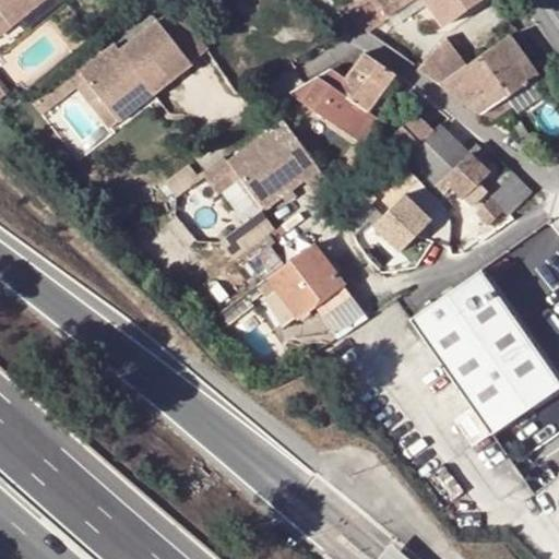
[(0,0),(0,19),(2,16),(11,27),(43,0),(0,0)]
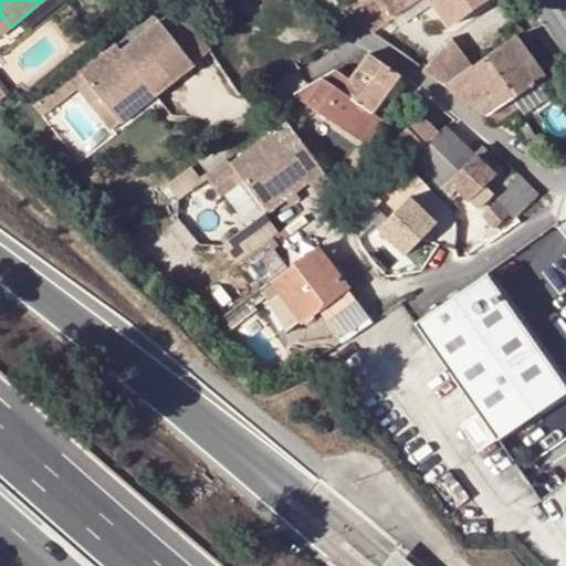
[(373,29),(384,22),(417,0),(431,0),(449,25),(485,0),(365,0),(355,10),(373,29)]
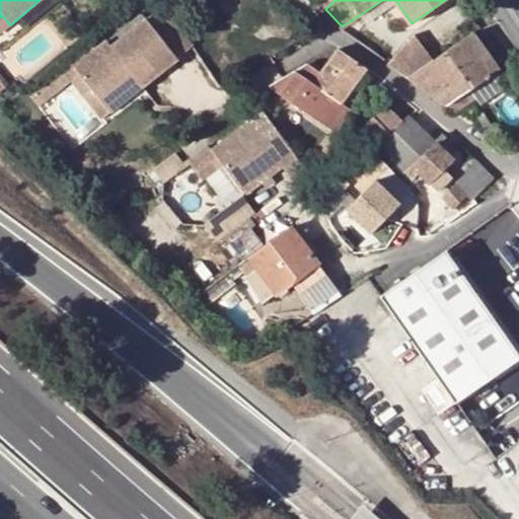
[(154,25),(182,57),(195,46),(167,13),(154,25)]
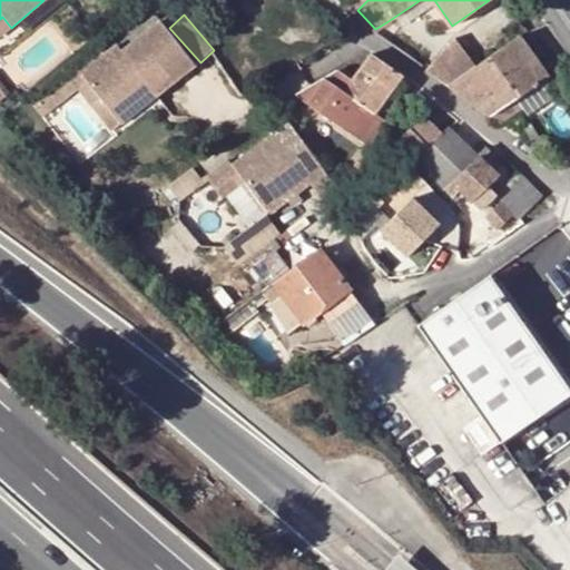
[(2,17),(0,19),(0,35),(10,28),(2,17)]
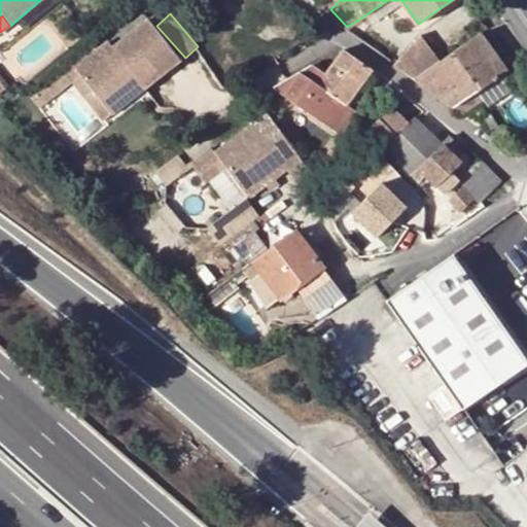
[(176,61),(144,20),(123,38),(109,48),(104,42),(91,54),(72,68),(104,108),(136,82),(141,89),(176,61)]
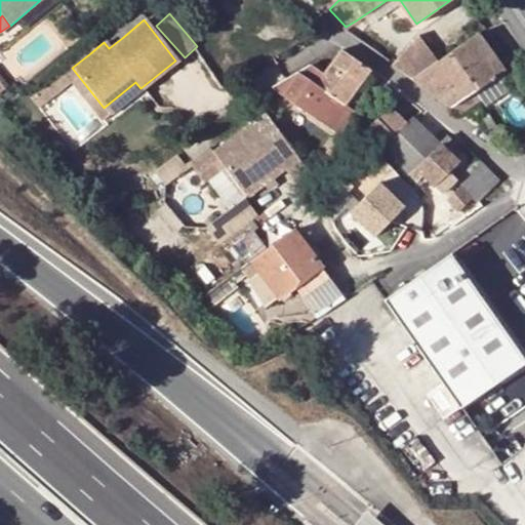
[(356,21),(346,27),(358,37),(365,29),(356,21)]
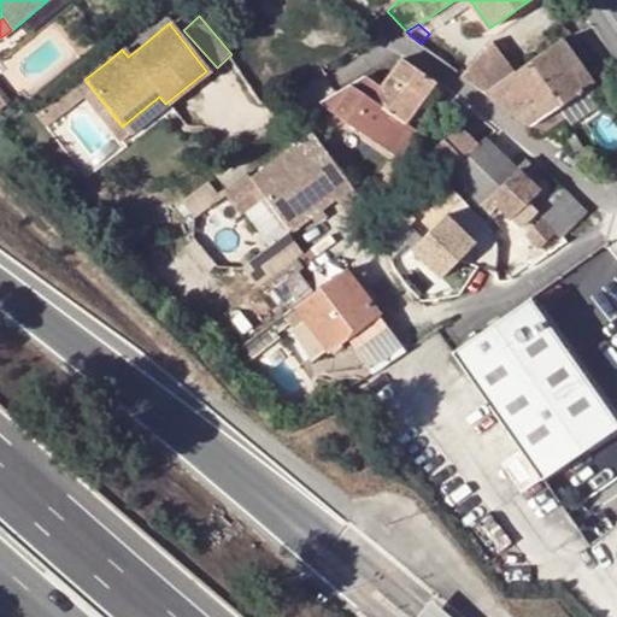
[(563,36),(529,59),(560,106),(593,83),(563,36)]
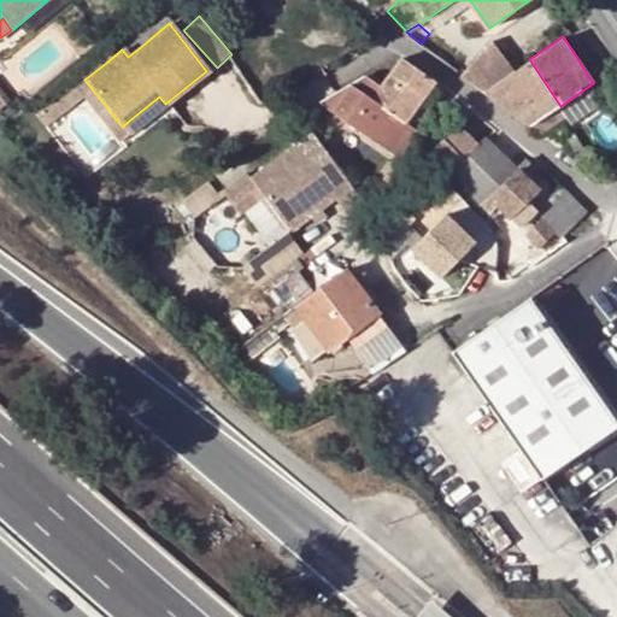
[(137,37),(122,50),(128,57),(144,45),(137,37)]
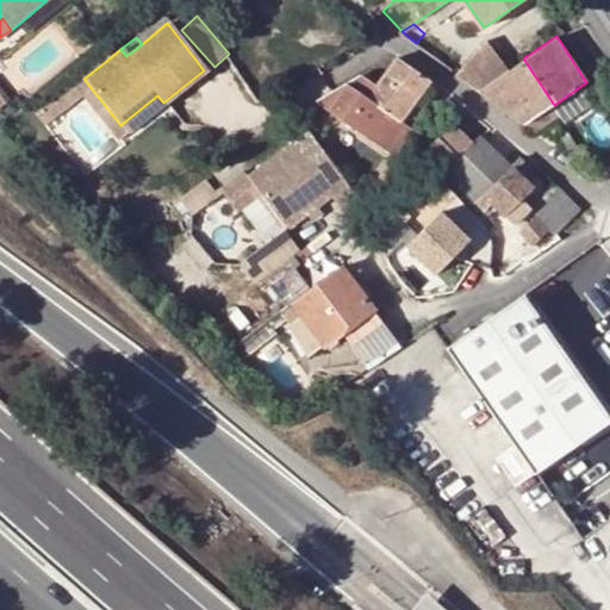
[(489,38),(455,72),(479,89),(509,68),(489,38)]
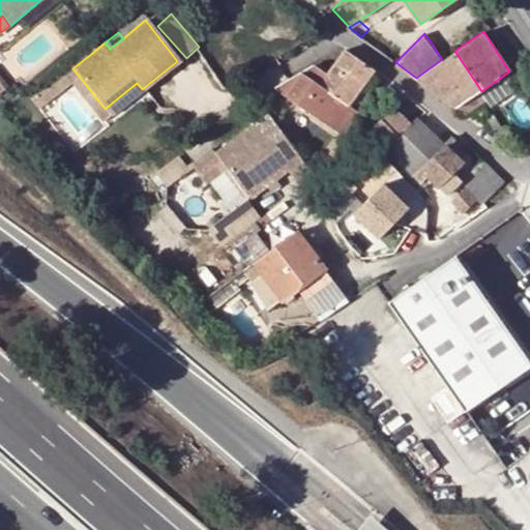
[(377,69),(347,50),(328,74),(318,65),(306,71),(277,89),(339,129),(355,107),(352,104),(377,69)]
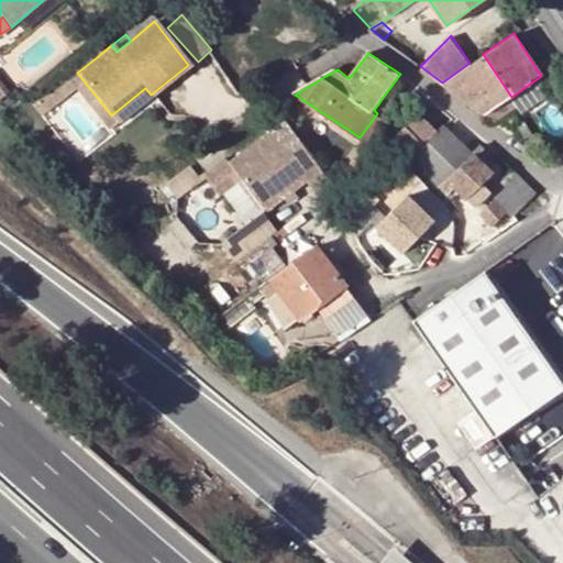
[(483,54),(442,83),(486,113),(511,97),(483,54)]
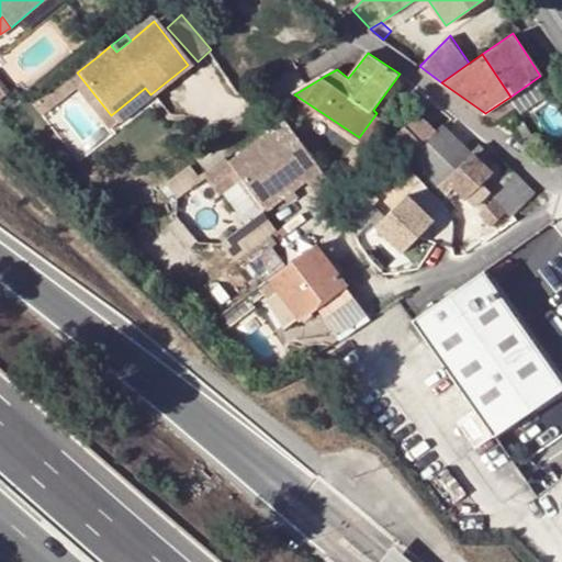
[(145,88),(111,115),(117,123),(150,94),(145,88)]
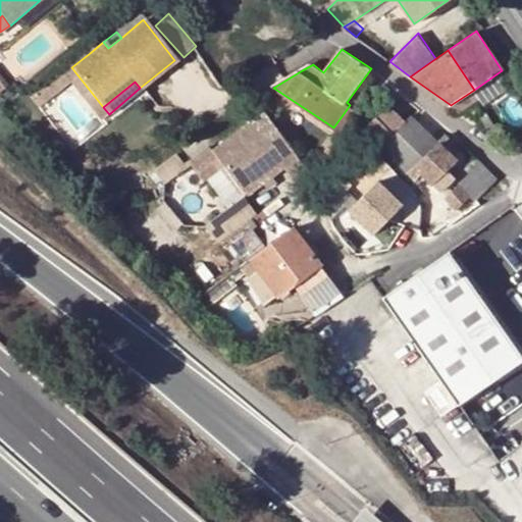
[(451,105),(461,112),(480,99),(474,90),(451,105)]
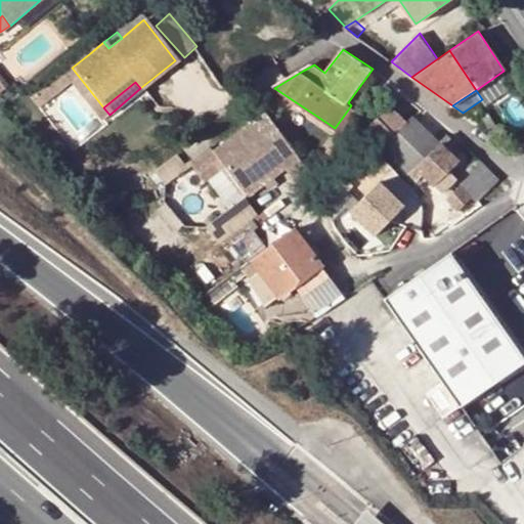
[(382,144),(405,122),(389,106),(365,127),(382,144)]
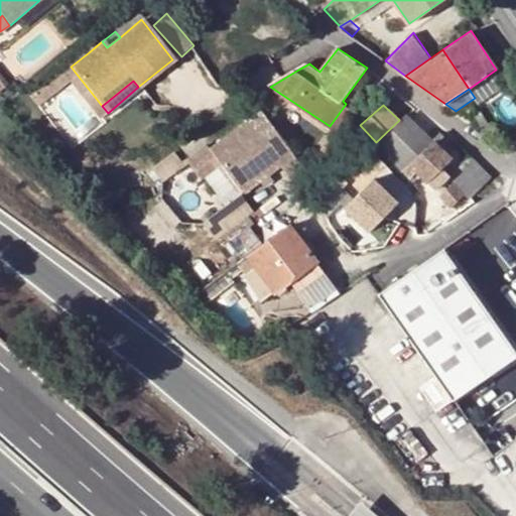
[(295,154),(264,110),(212,146),(209,142),(188,156),(201,174),(222,159),(244,190),(295,154)]
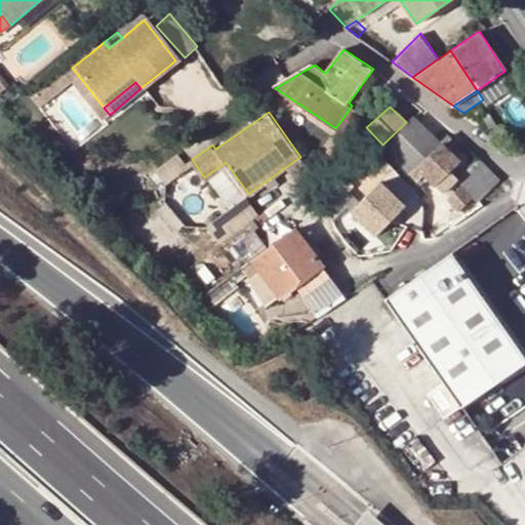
[(482,116),(490,132),(498,128),(490,113),(482,116)]
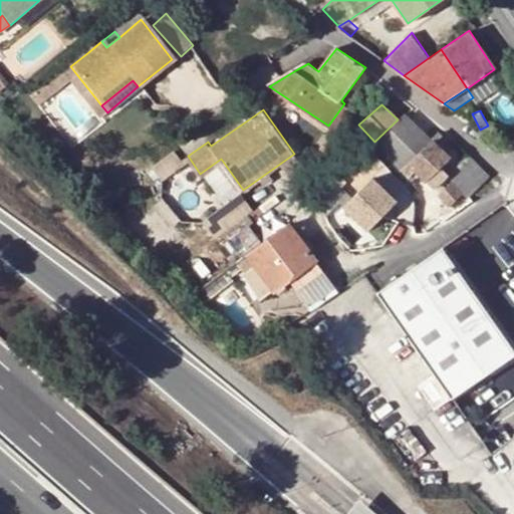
[(409,163),(416,170),(427,182),(451,158),(439,147),(431,139),(406,113),(398,119),(374,142),(402,169),(409,163)]
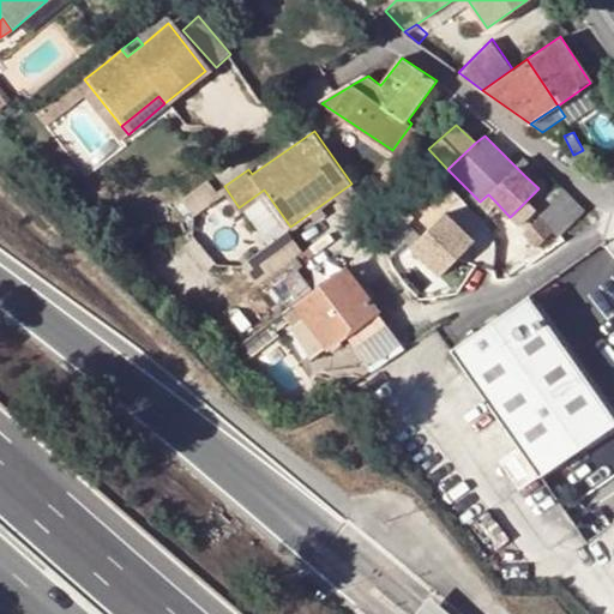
[(515,166),(524,175),(533,167),(523,158),(515,166)]
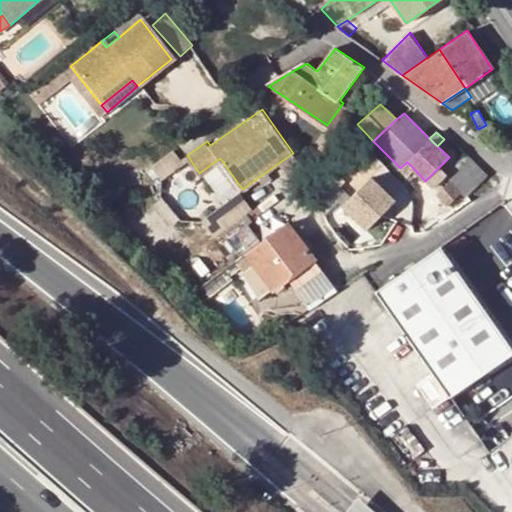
[(488,177),(467,155),(447,174),(467,195),(488,177)]
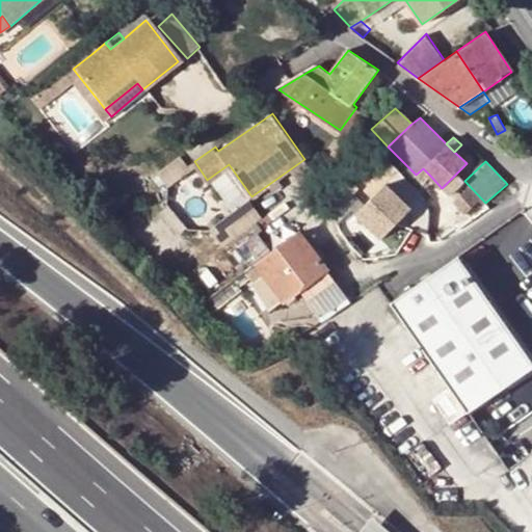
[(423,168),(416,175),(423,183),(430,176),(423,168)]
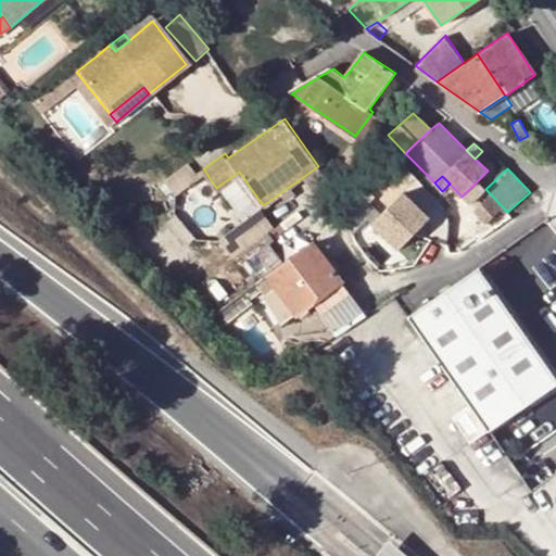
[(404,192),(369,225),(397,253),(431,219),(404,192)]
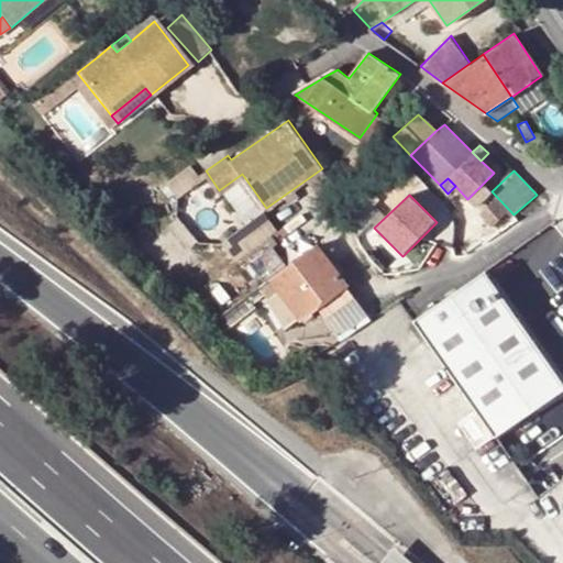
[(506,212),(493,201),(479,216),(492,228),(506,212)]
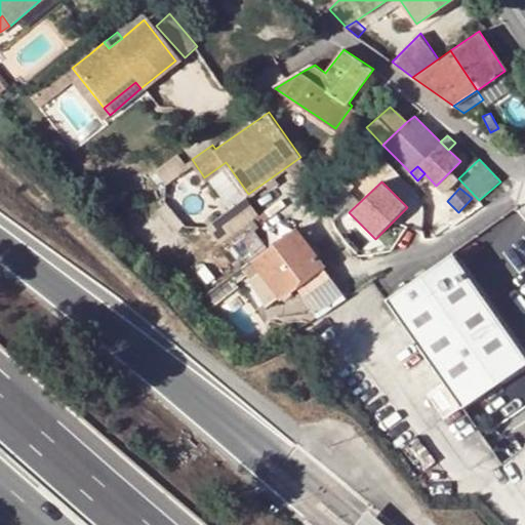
[(231,236),(258,217),(251,206),(223,226),(231,236)]
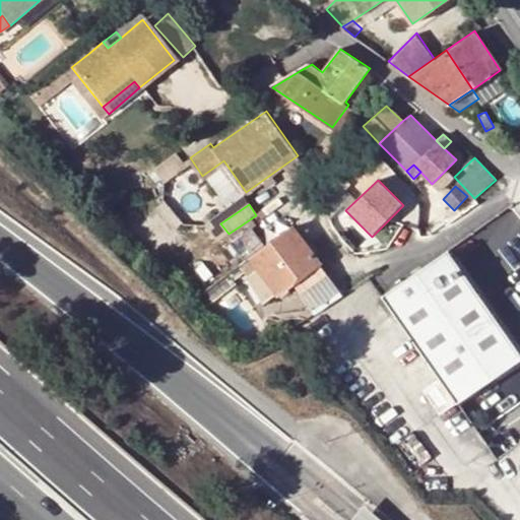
[(249,221),(226,237),(246,261),(251,258),(257,265),(277,293),(291,281),(313,310),(338,290),(293,226),(266,246),(249,221)]
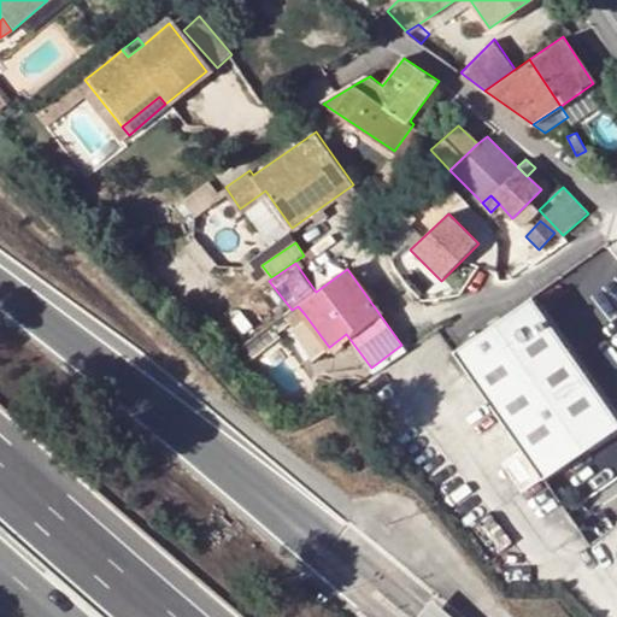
[(616,423),(533,298),(456,350),(541,476),(616,424),(616,423)]
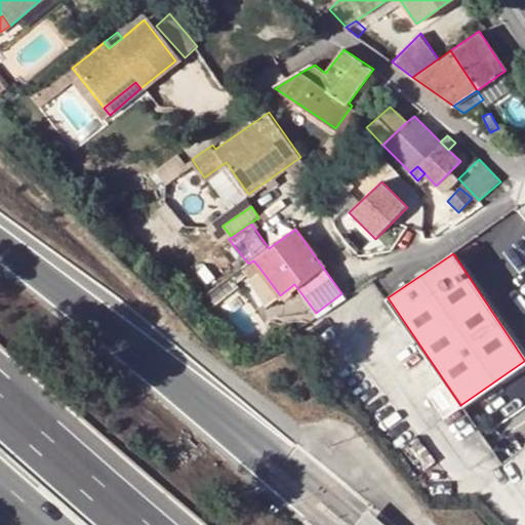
[(249,276),(259,268),(253,260),(248,264),(243,268),(249,276)]
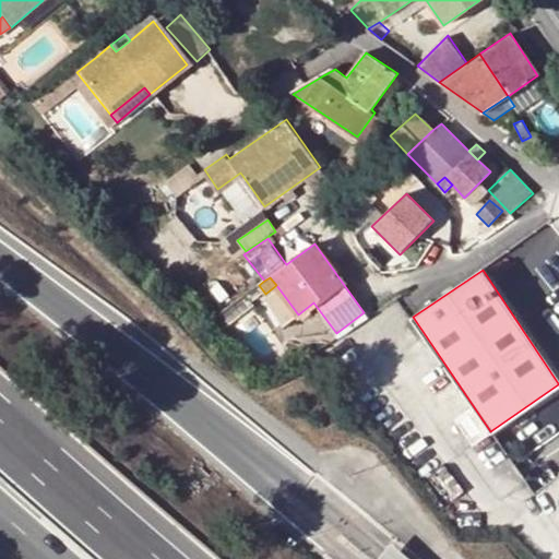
[(408,558),(394,546),(381,558),(408,558)]
